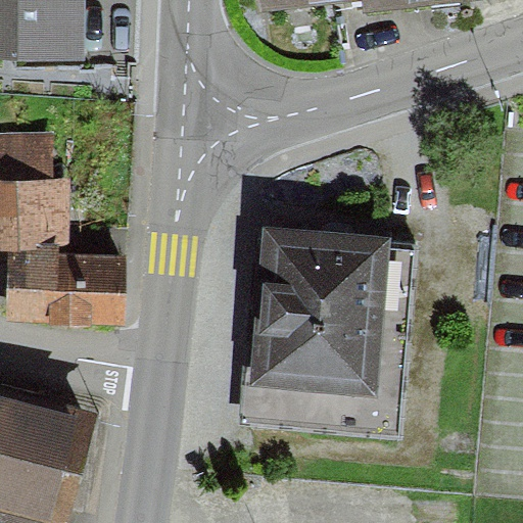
[(0,0),(0,59),(85,63),(87,0),(0,0)]
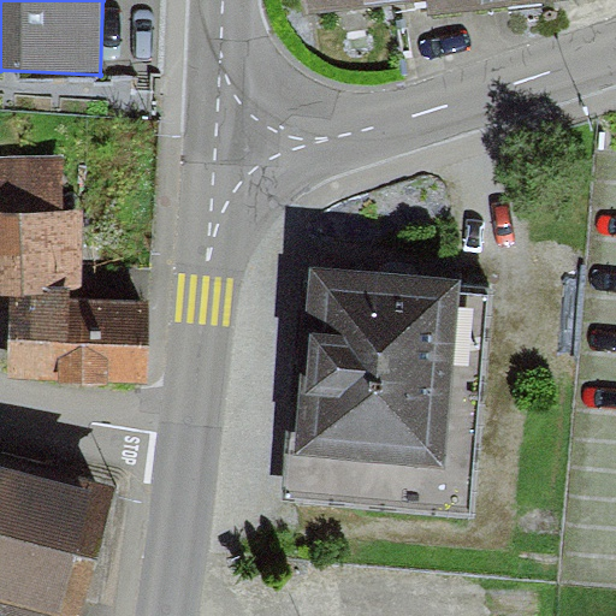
[(307,0),(309,13),(420,0),(428,0),(430,16),(562,0),(307,0)]
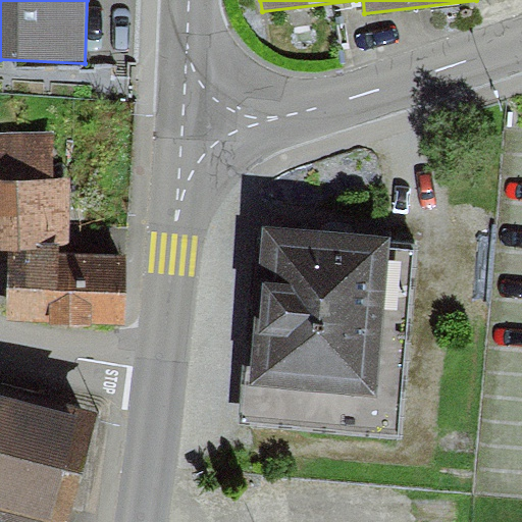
[(125,323),(125,256),(69,256),(69,181),(52,181),(52,135),(0,134),(0,251),(6,252),(5,322),(125,323)]
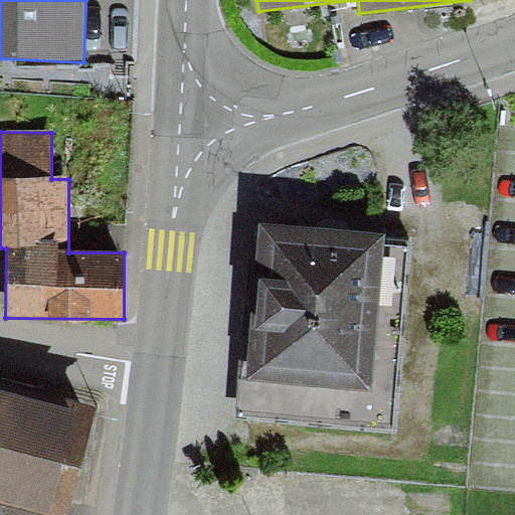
[(251,360),(240,360),(235,422),(397,434),(411,245),(385,243),(386,231),(262,222),(251,360)]
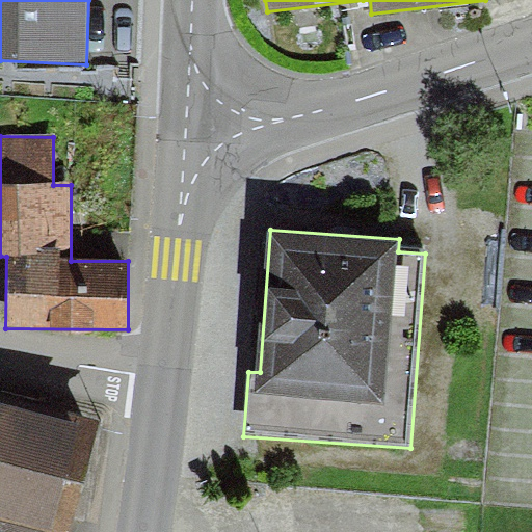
[(68,531),(99,422),(0,394),(0,531),(51,531),(52,531),(68,531)]
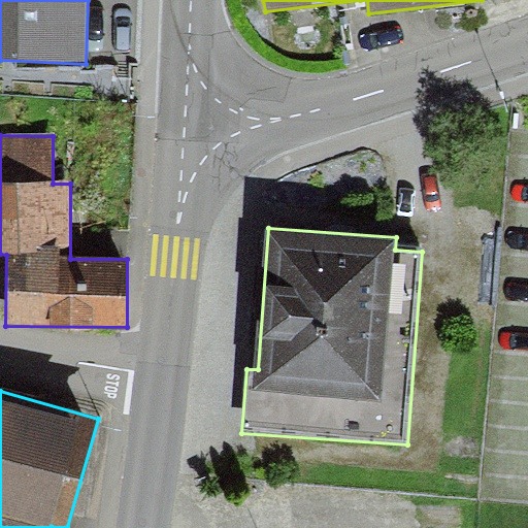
All buildings are outlined.
